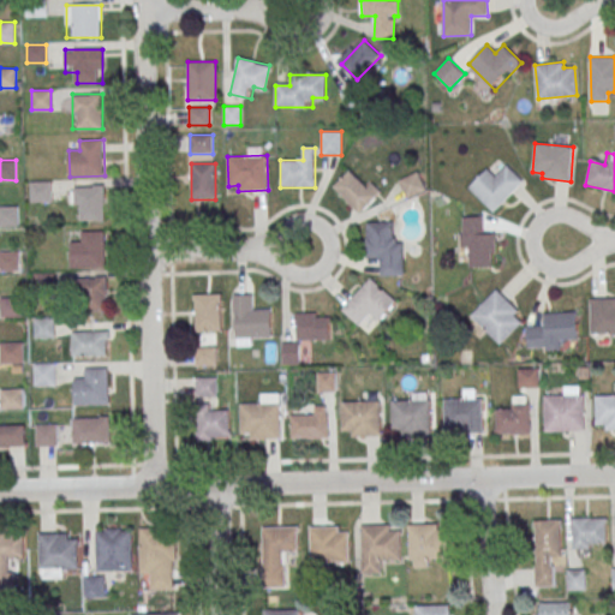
[(524,183),(507,165),(497,175),(489,168),(470,189),(494,213),(524,183)]
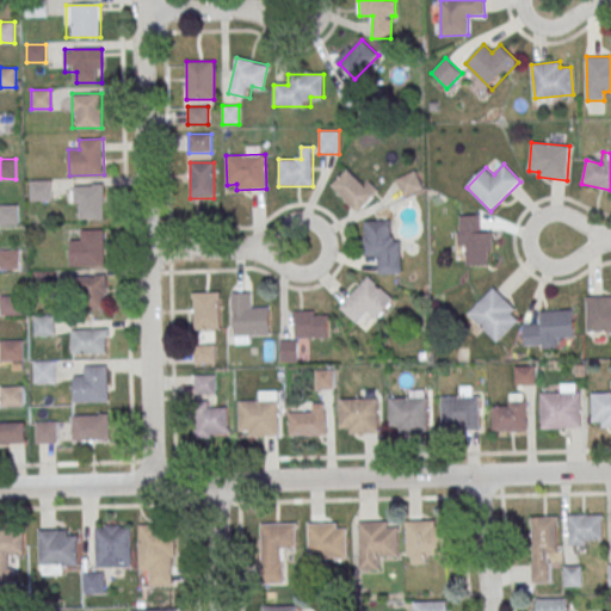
[(331,185),(347,170),(365,186),(369,181),(378,190),(358,211),(331,185)]
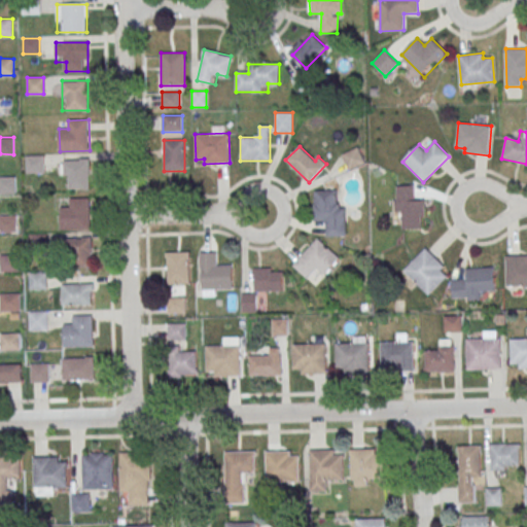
[(364,162),(356,147),(341,155),(349,170),(364,162)]
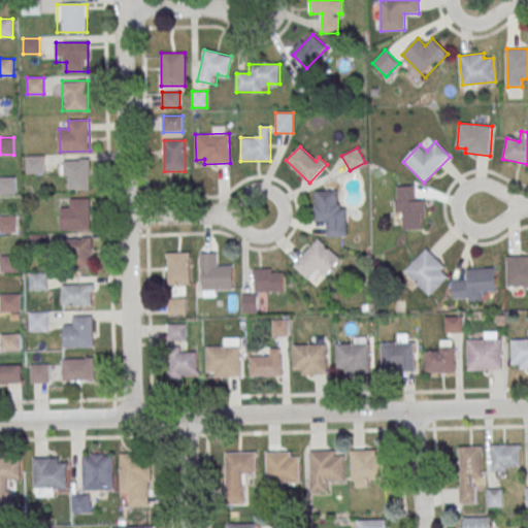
[(44,157),(26,157),(26,173),(44,173),(44,157)]
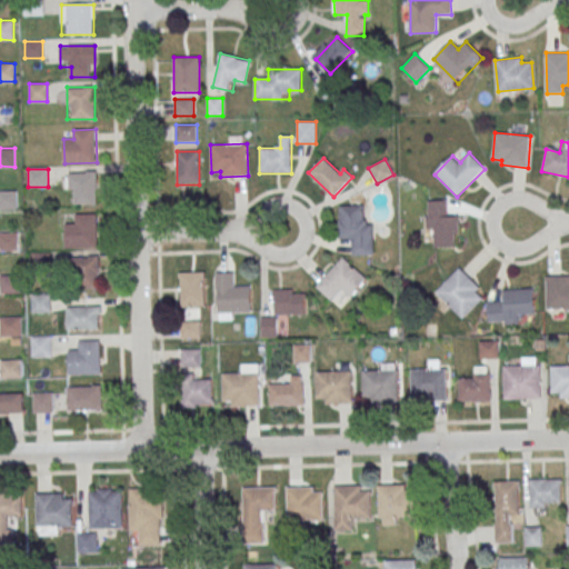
[(69,205),(96,205),(96,173),(69,173),(69,205)]
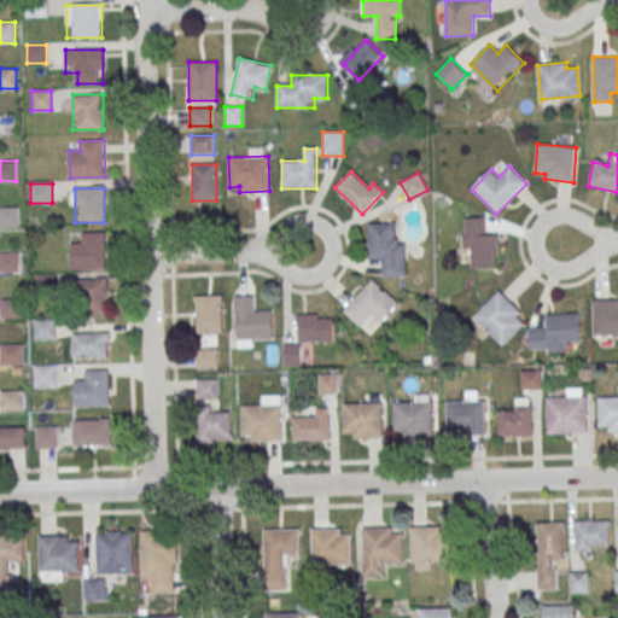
[(0,227),(19,227),(19,207),(0,207),(0,227)]
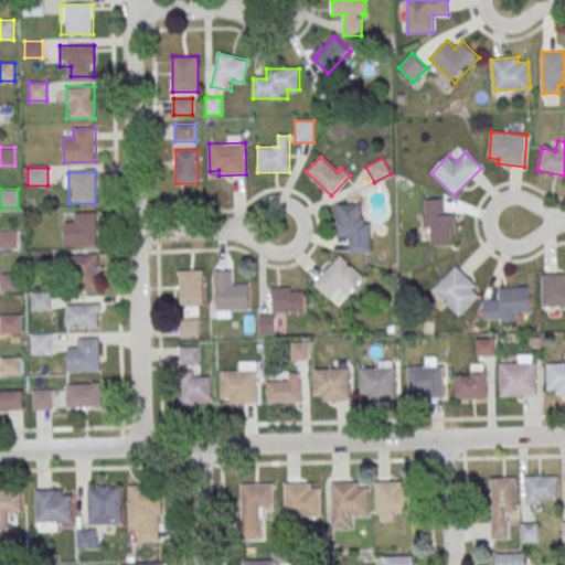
[(456,244),(456,211),(445,211),(445,200),(424,200),(424,244),(456,244)]
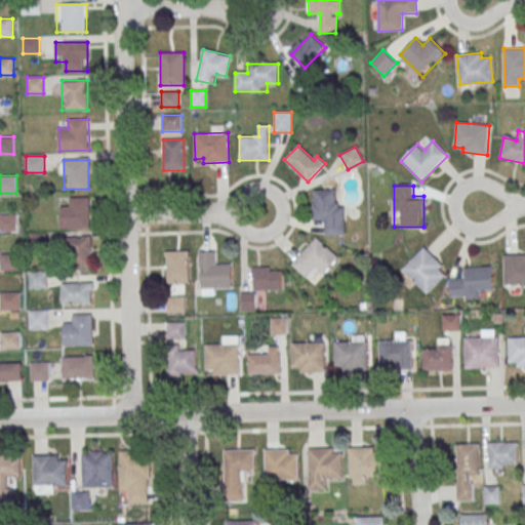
[(314,190),(335,189),(335,203),(338,203),(338,207),(345,207),(345,235),(325,236),(325,220),(313,220),(313,203),(314,203),(314,190)]
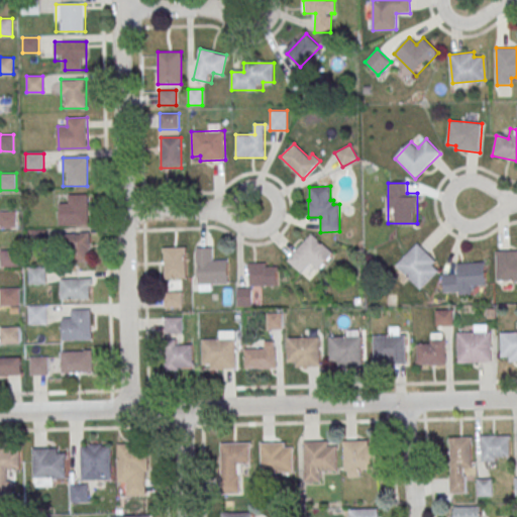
[(69,194),(88,194),(89,224),(60,225),(60,203),(69,203),(69,194)]
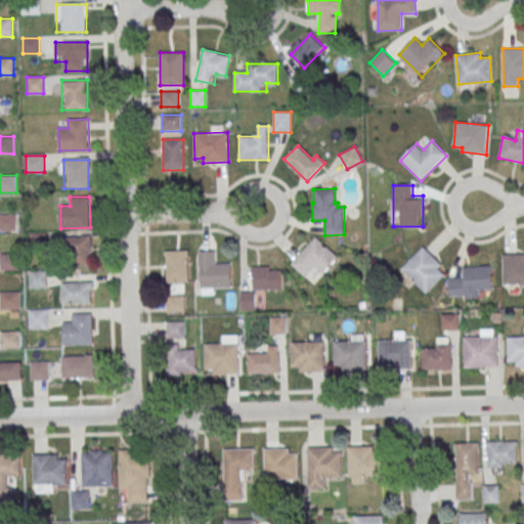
[(0,230),(16,230),(16,213),(0,213),(0,230)]
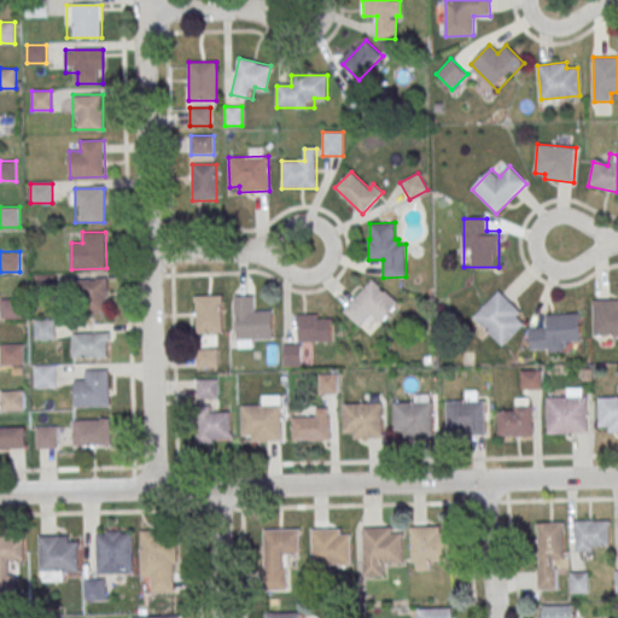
[(82,279),(82,310),(108,310),(108,279),(82,279)]
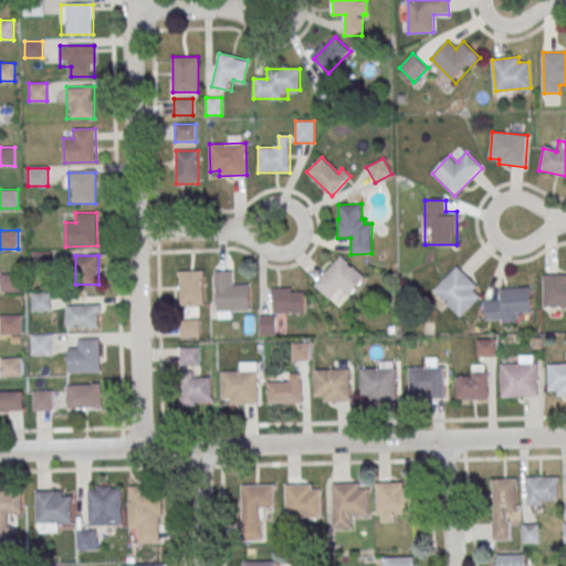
[(342,255),(365,278),(348,295),(341,287),(331,299),(315,285),(342,255)]
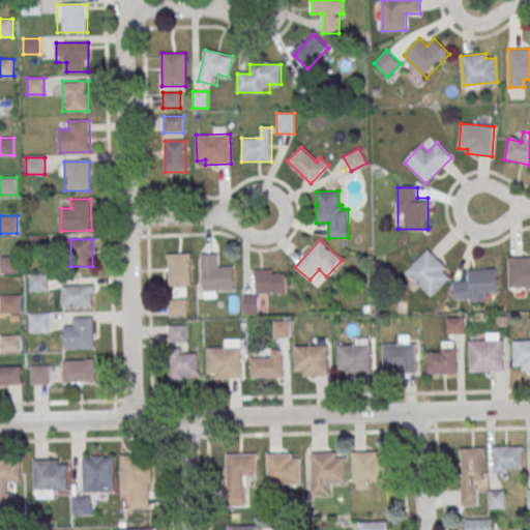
[(430,297),(452,274),(428,249),(406,272),(430,297)]
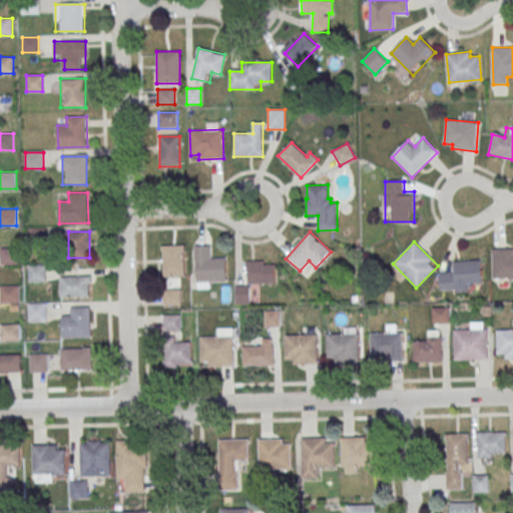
[(162,245),(163,277),(184,276),(183,245),(162,245)]
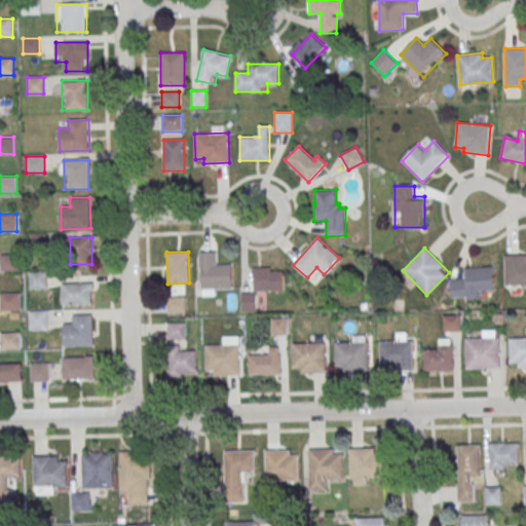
[(199,253),(199,268),(201,268),(201,290),(232,289),(232,264),(217,265),(216,252),(199,253)]
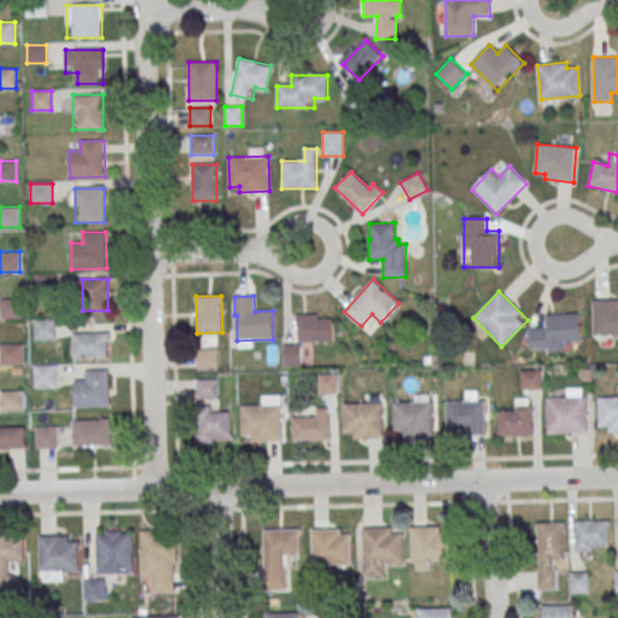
[(21,299),(0,299),(0,319),(21,319),(21,299)]
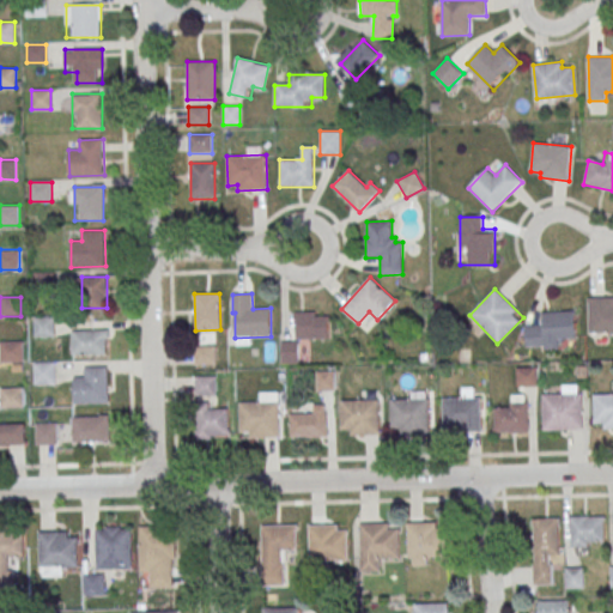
[(588,332),(612,331),(612,297),(588,297),(588,332)]
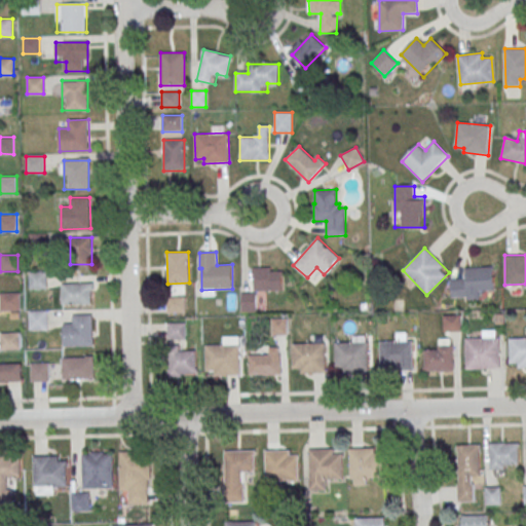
[(254,267),(254,291),(283,291),(283,271),(270,271),(270,267),(254,267)]
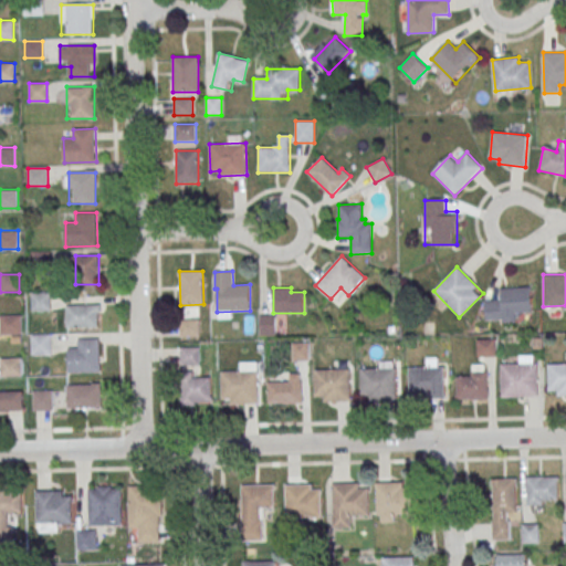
[(485,301),(486,322),(520,321),(520,312),(531,312),(531,287),(496,289),(498,301),(485,301)]
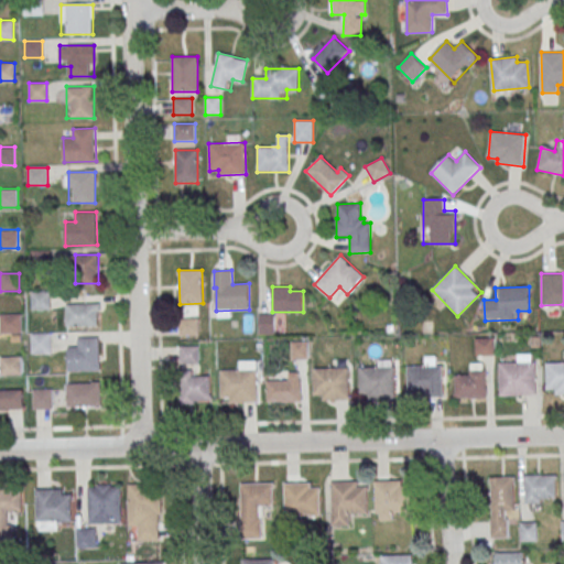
[(50,292),(32,292),(32,308),(50,308),(50,292)]
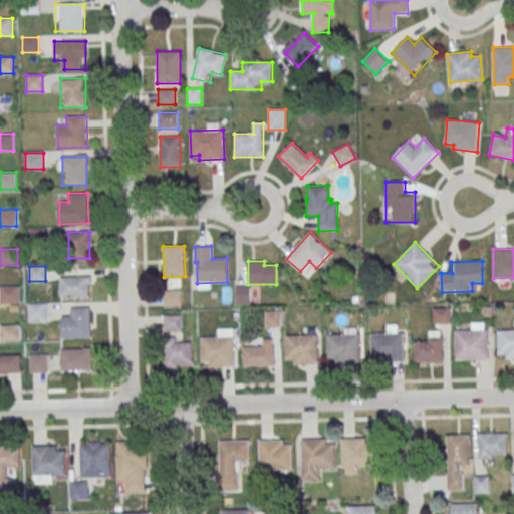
[(91,276),(92,284),(89,284),(89,297),(60,297),(60,277),(91,276)]
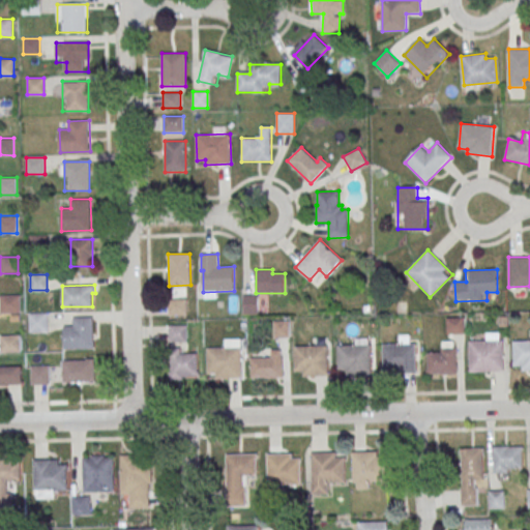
[(170,315),(186,315),(186,293),(170,293),(170,315)]
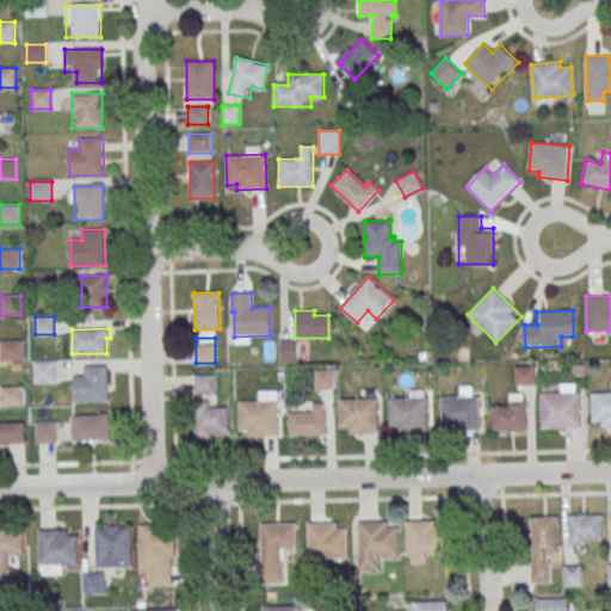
[(0,340),(0,362),(23,362),(23,340),(0,340)]
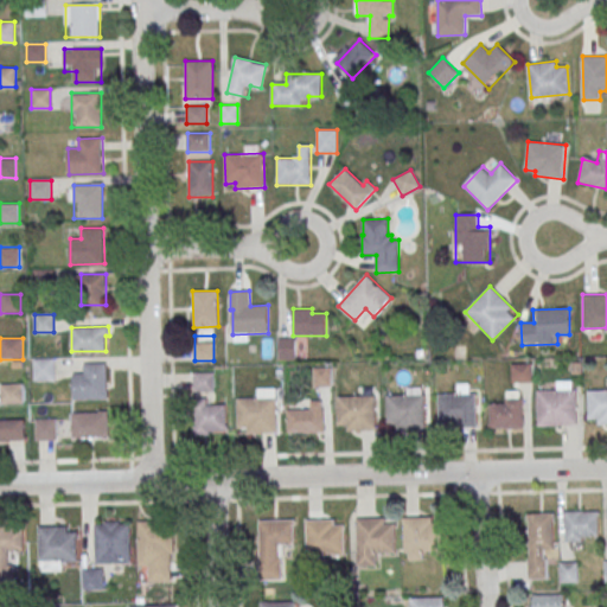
[(295,359),(295,338),(279,338),(279,359),(295,359)]
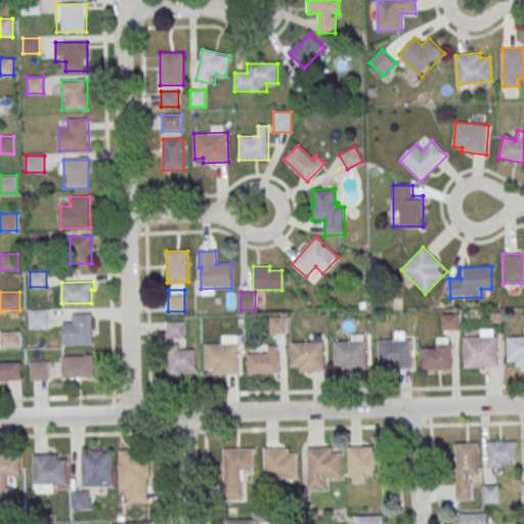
[(46,328),(46,310),(29,310),(29,328),(46,328)]
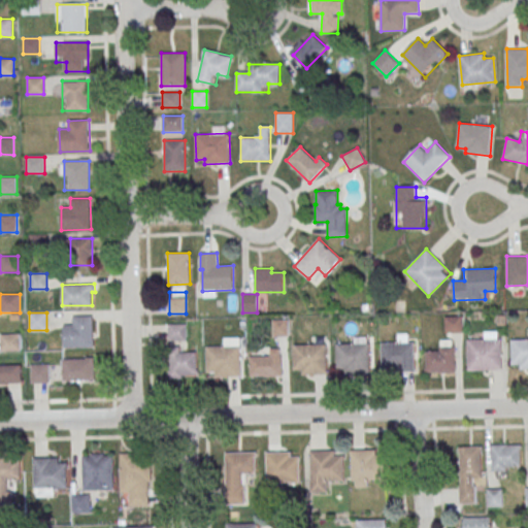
[(72,317),(93,316),(94,348),(64,348),(63,325),(73,325),(72,317)]
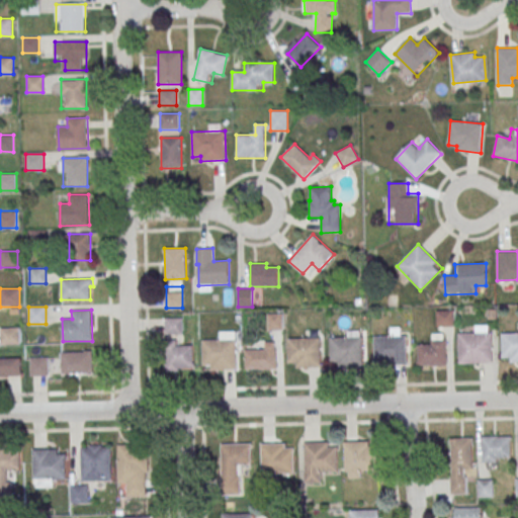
[(454,327),(454,310),(436,310),(436,327),(454,327)]
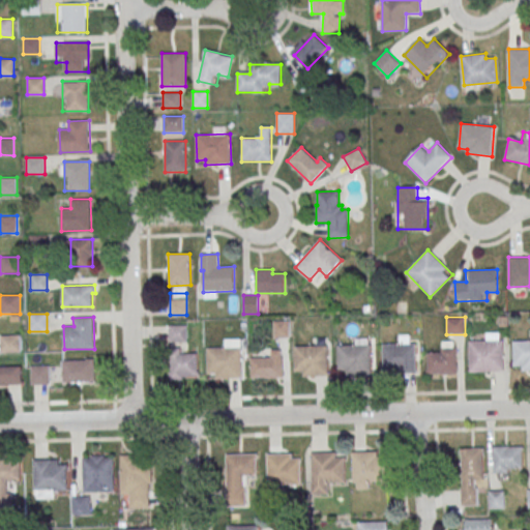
[(289,321),(273,321),(273,339),(289,339),(289,321)]
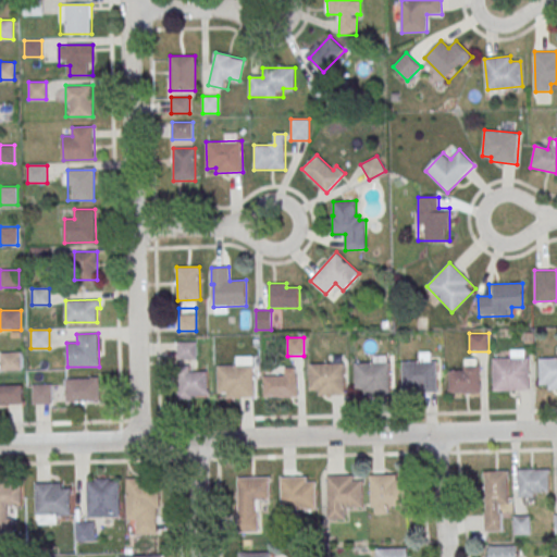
[(196,342),(177,342),(177,360),(196,360),(196,342)]
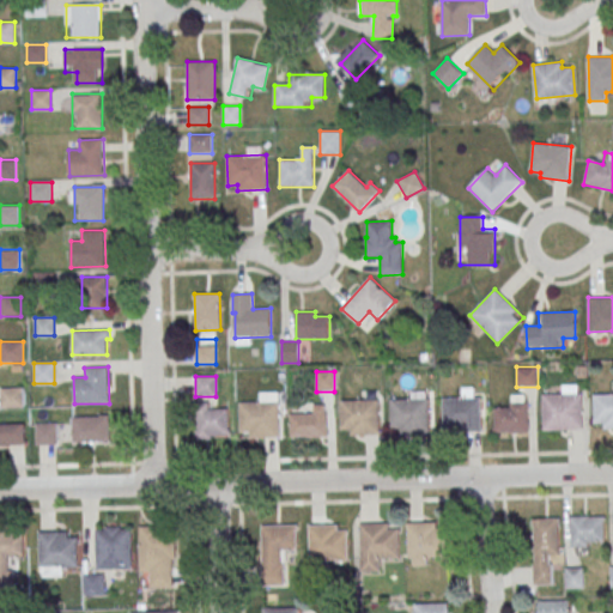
[(23,407),(23,388),(0,388),(0,407),(23,407)]
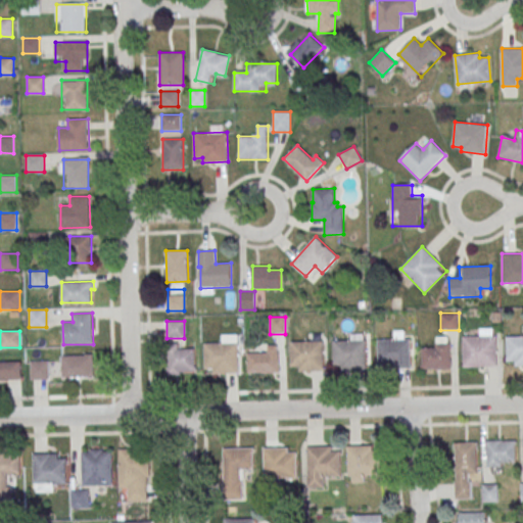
[(464,336),(496,335),(497,366),(465,367),(464,336)]
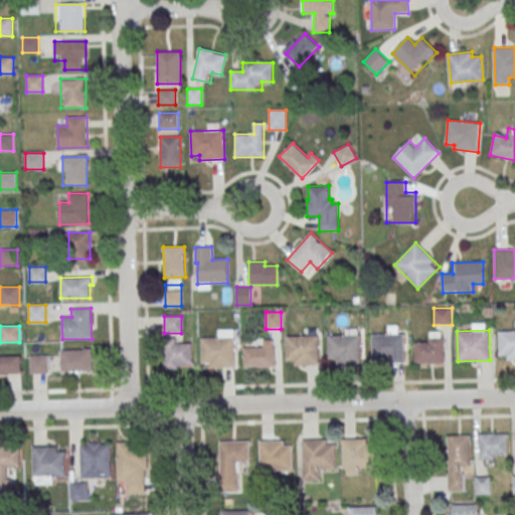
[(500,331),(514,331),(514,359),(508,360),(508,355),(500,355),(500,331)]
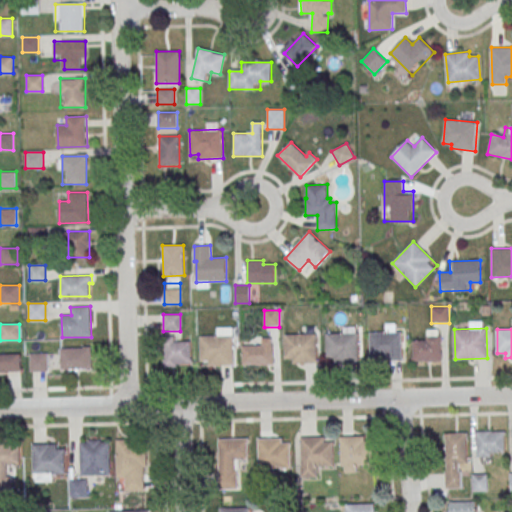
[(413,362),(441,362),(441,330),(423,330),(423,340),(413,340),(413,362)]
